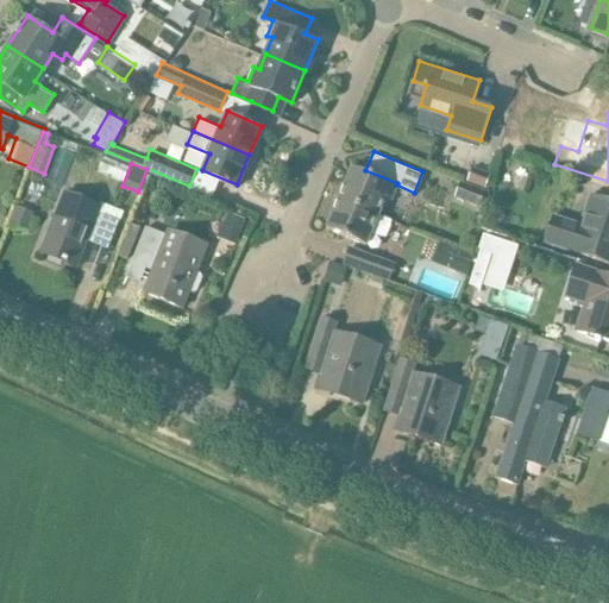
[(491,173),(472,164),(468,177),(487,184),(491,173)]
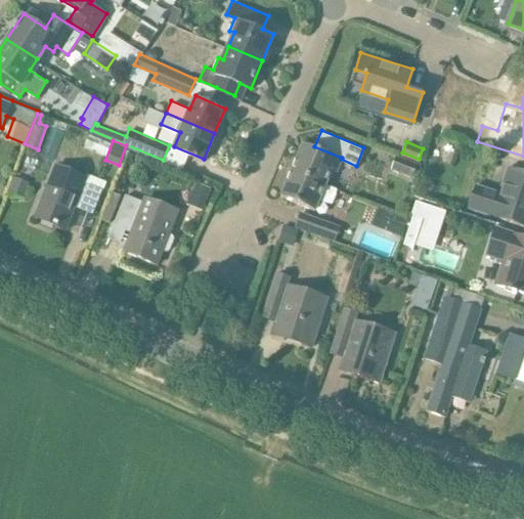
[(325,183),(326,182),(332,169),(337,170),(341,159),(342,158),(314,146),(303,142),(292,169),(325,183)]
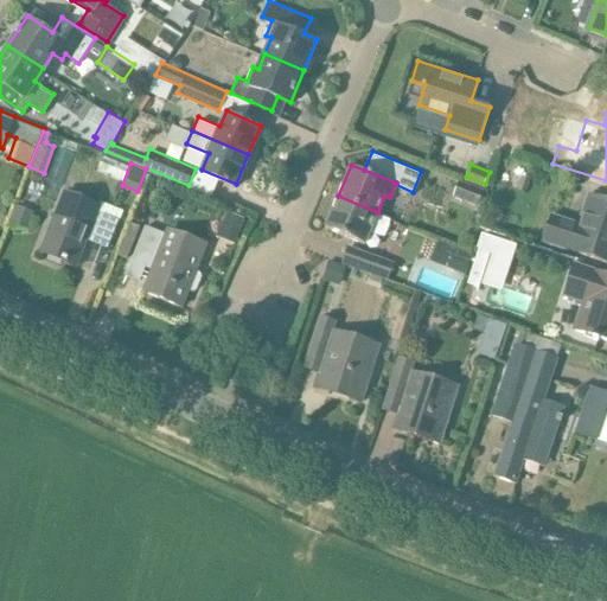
[(39,194),(45,181),(32,176),(26,189),(39,194)]
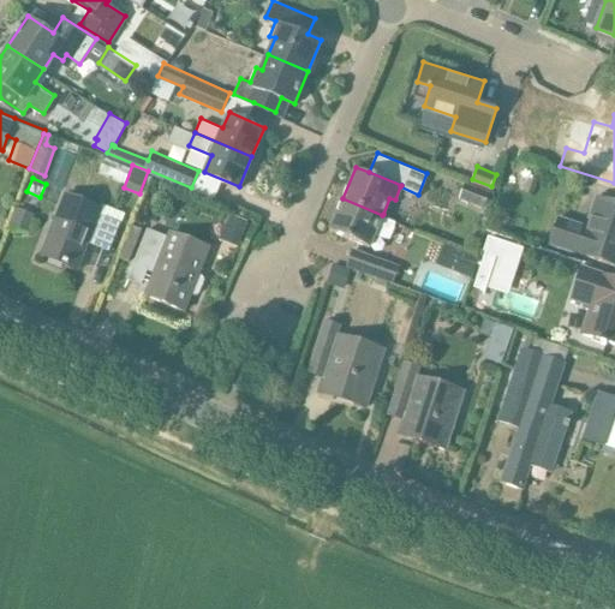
[(459,196),(483,206),(489,191),(464,181),(459,196)]
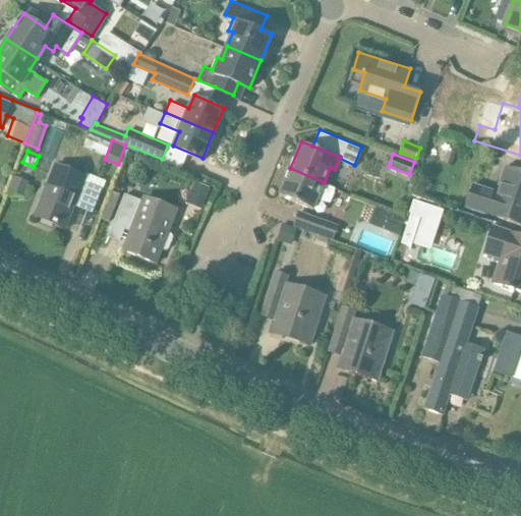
[(36,214),(64,226),(73,203),(93,211),(102,185),(83,178),(84,174),(56,163),(36,214)]
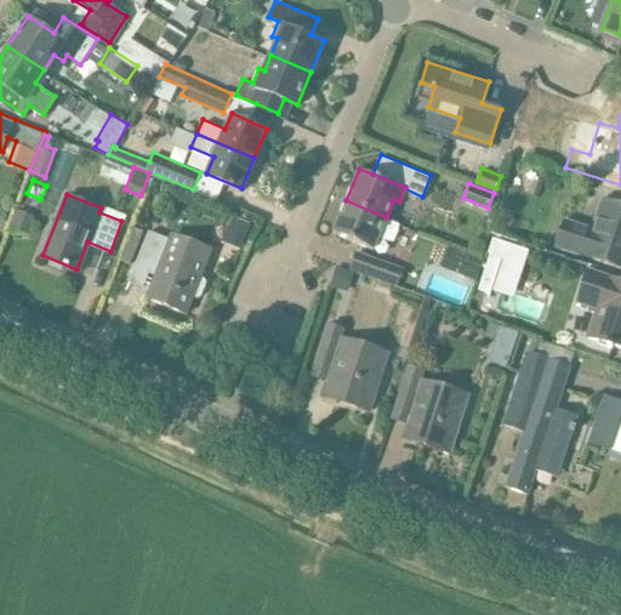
[(558,245),(620,265),(620,204),(604,199),(594,229),(567,220),(558,245)]
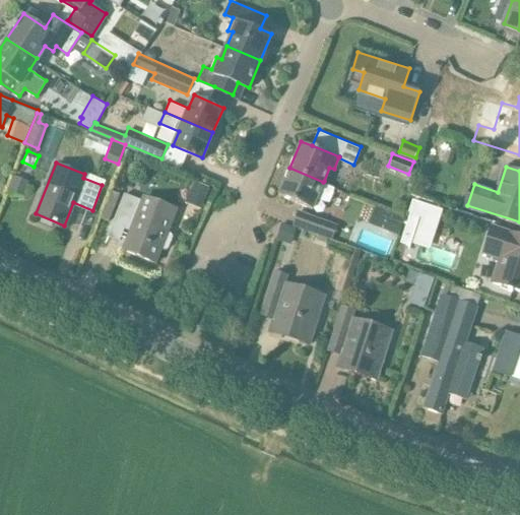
[(279,193),(313,207),(317,197),(328,200),(334,185),(324,181),(323,182),(289,168),(279,193)]
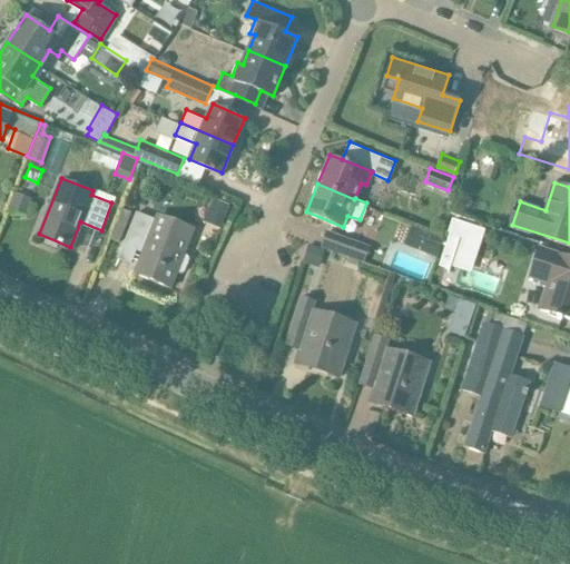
[(214,197),(207,217),(225,223),(232,203),(214,197)]
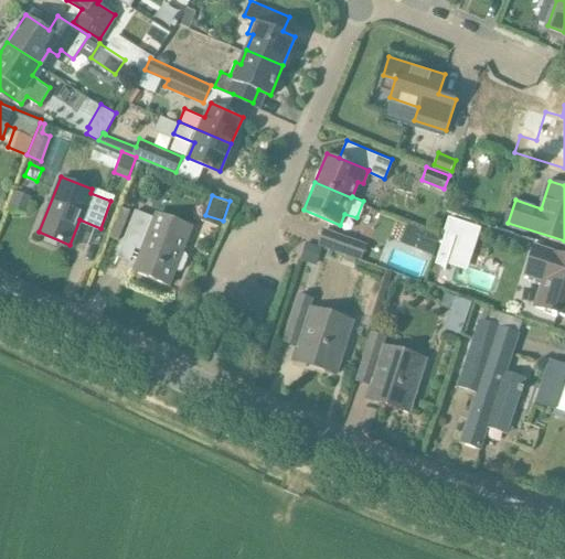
[(135,270),(170,283),(177,267),(179,268),(183,267),(188,255),(185,251),(183,250),(192,225),(158,212),(156,216),(136,207),(125,235),(146,243),(135,270)]
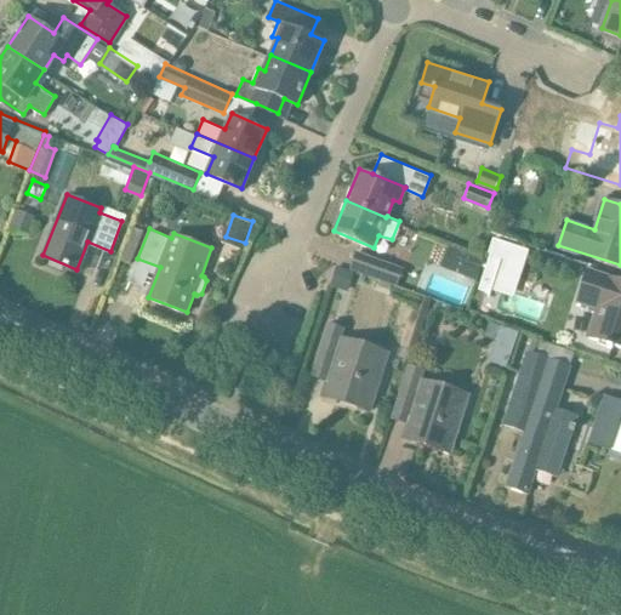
[(486,252),(489,254),(477,289),(488,292),(496,266),(518,273),(527,249),(491,237),(486,252)]
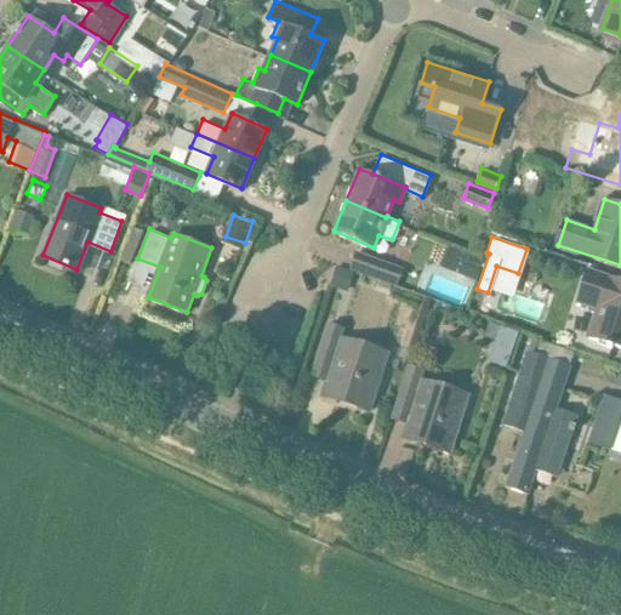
[(349,267),(397,284),(404,266),(355,248),(349,267)]
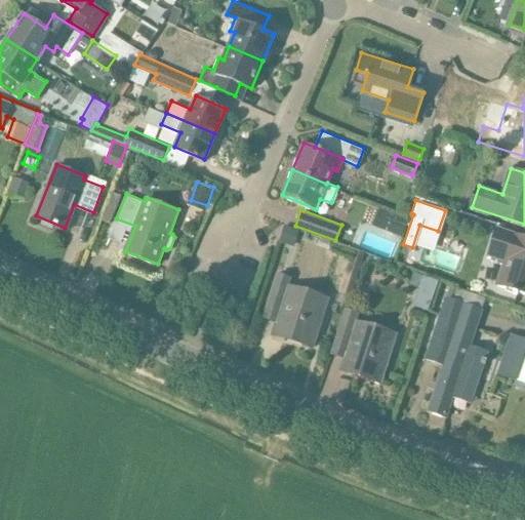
[(497,282),(524,290),(524,236),(498,228),(490,253),(506,258),(497,282)]
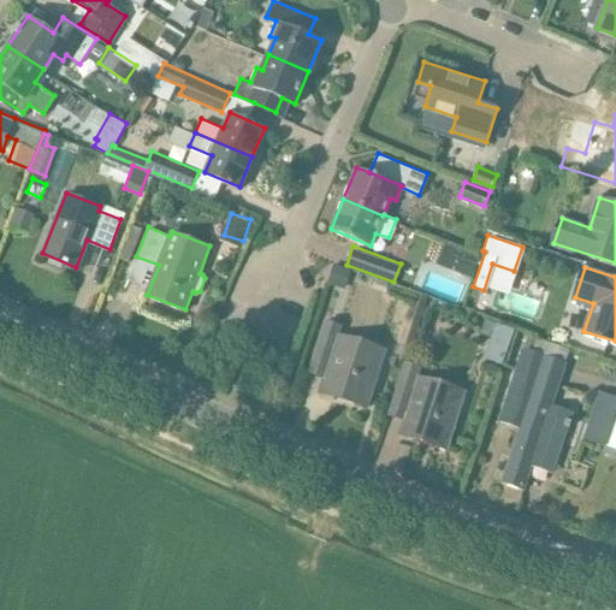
[(493,318),(484,353),(510,360),(519,324),(493,318)]
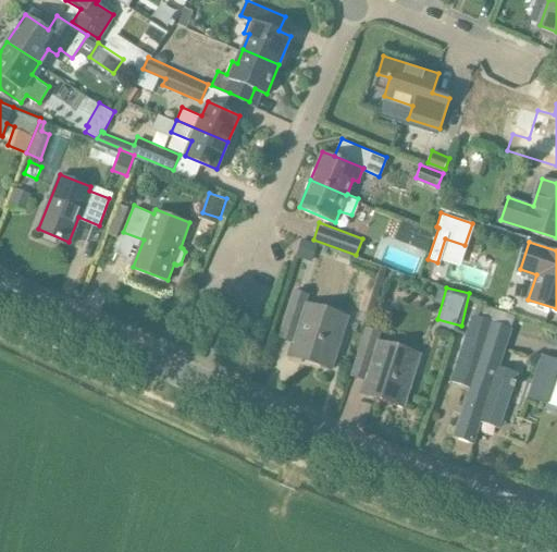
[(301,357),(331,367),(344,326),(334,323),(338,311),(306,302),(308,293),(295,289),(280,335),(306,344),(301,357)]
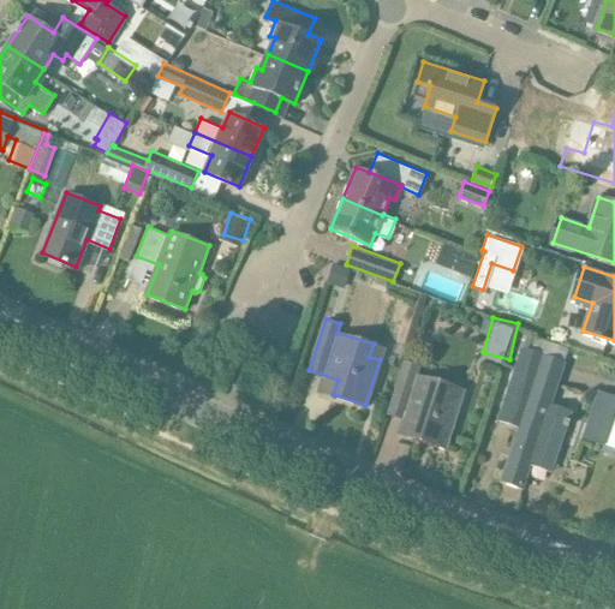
[(501,479),(521,487),(536,447),(556,454),(572,410),(550,402),(559,381),(566,359),(563,358),(568,345),(535,333),(530,347),(520,345),(514,365),(515,366),(499,418),(519,425),(501,479)]
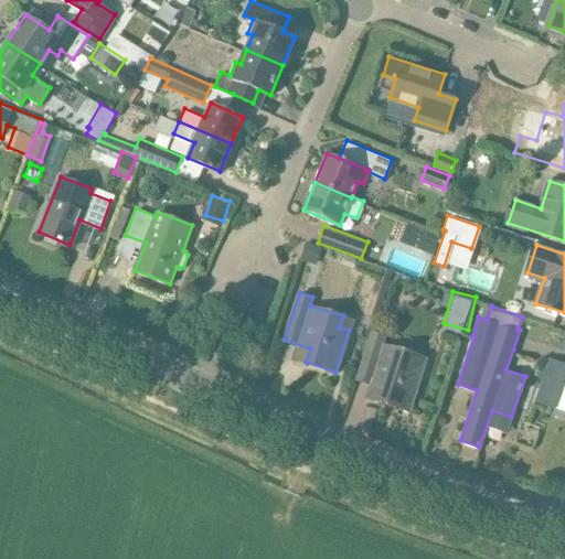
[(377,400),(409,410),(423,369),(414,366),(417,355),(383,345),(385,336),(372,332),(358,378),(382,385),(377,400)]
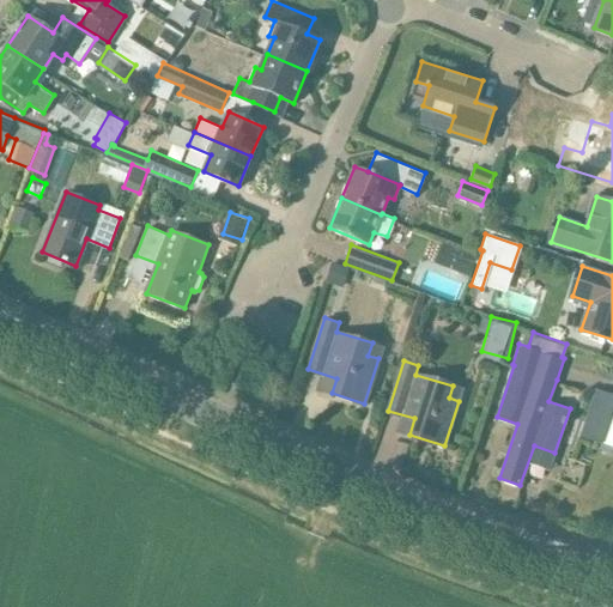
[(602,441),(612,408),(612,393),(598,388),(582,433),(602,441)]
